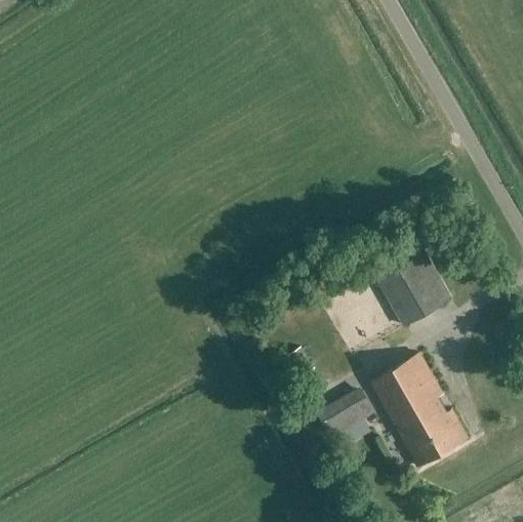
[(452,299),(427,252),(378,279),(404,326),(452,299)]
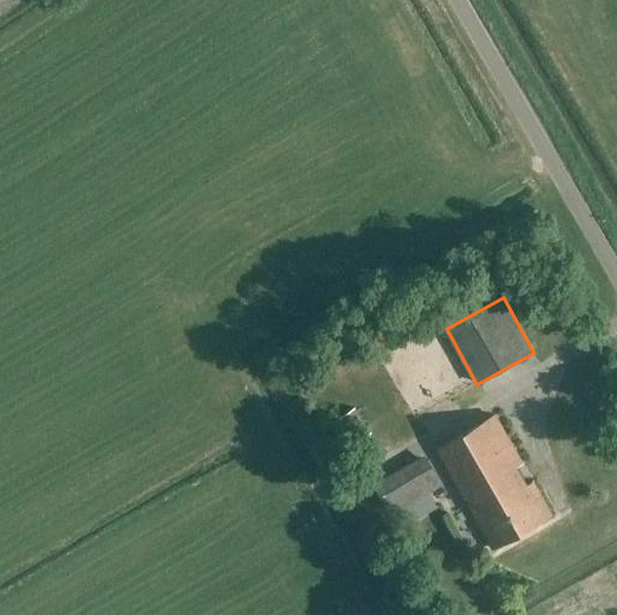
[(565,329),(572,325),(566,314),(559,318),(565,329)]
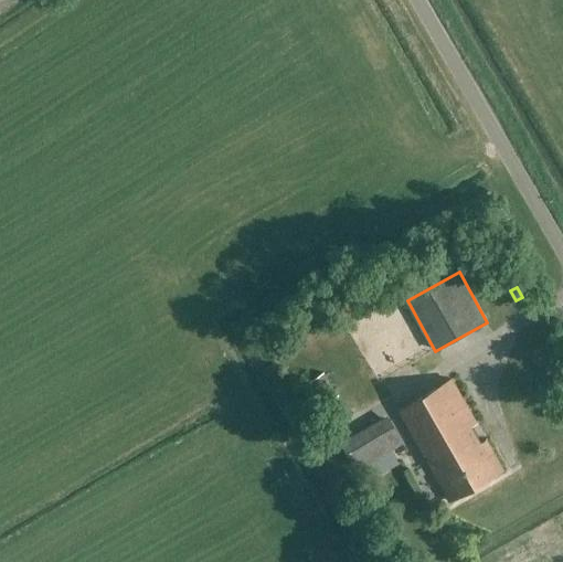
[(380,380),(403,370),(396,357),(374,367),(380,380)]
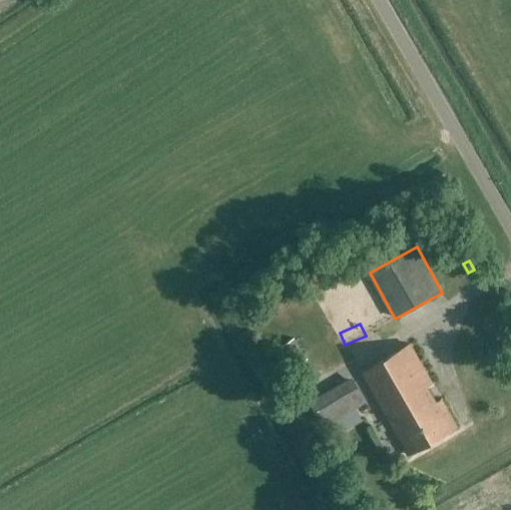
[(364,374),(410,456),(458,429),(442,401),(437,403),(430,389),(435,387),(412,347),(364,374)]
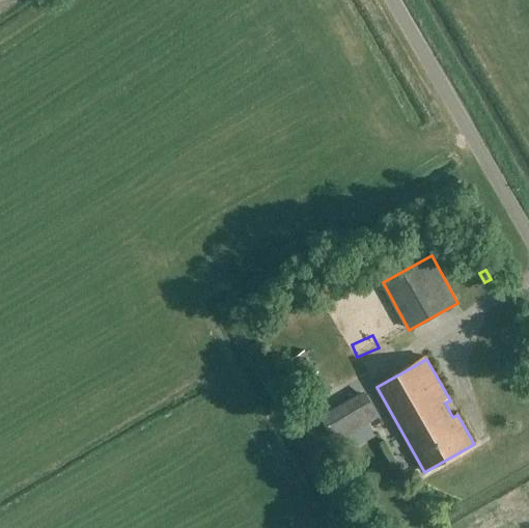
[(323,417),(337,443),(381,418),(366,392),(323,417)]
